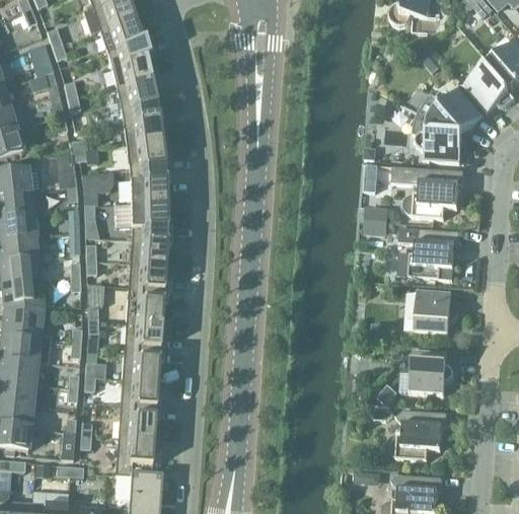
[(17,0),(22,12),(31,8),(28,0),(17,0)]
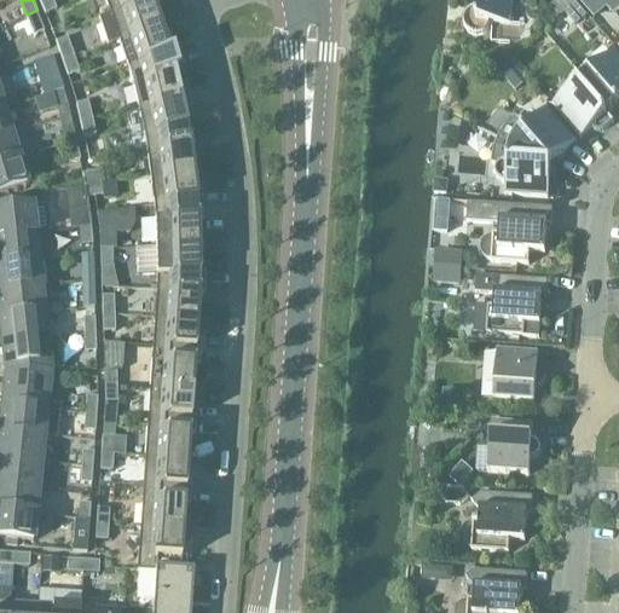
[(41,0),(45,10),(57,5),(55,0),(41,0)]
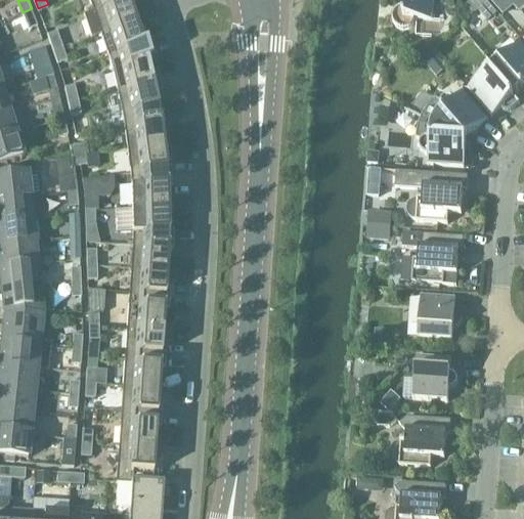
[(93,8),(83,11),(87,23),(90,34),(100,31),(135,19),(129,0),(106,0),(108,3),(93,8)]
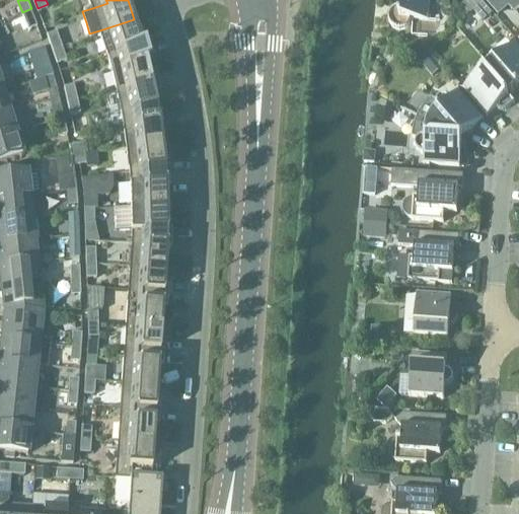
[(89,0),(92,8),(107,3),(105,0),(89,0)]
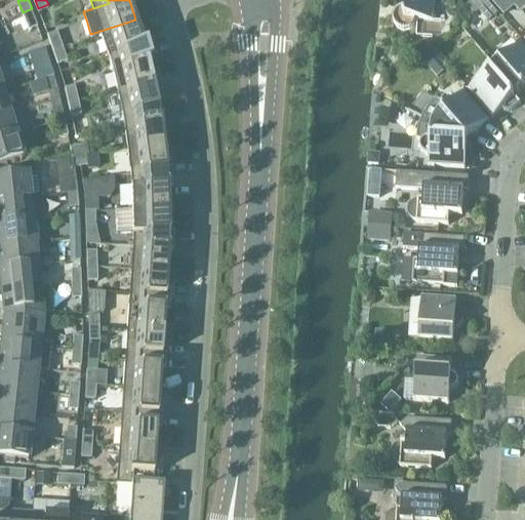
[(395,20),(396,22),(399,24),(401,25),(404,26),(407,26),(409,25),(412,23),(413,21),(415,18),(415,15),(433,16),(434,0),(405,0),(405,3),(402,4),(399,5),(397,6),(395,8),(394,11),(394,13),(394,16),(395,20)]
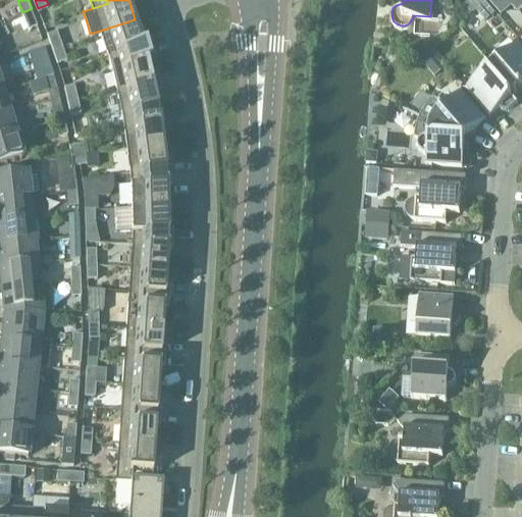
[(466,0),(464,2),(471,10),(475,6),(477,5),(483,0),(466,0)]
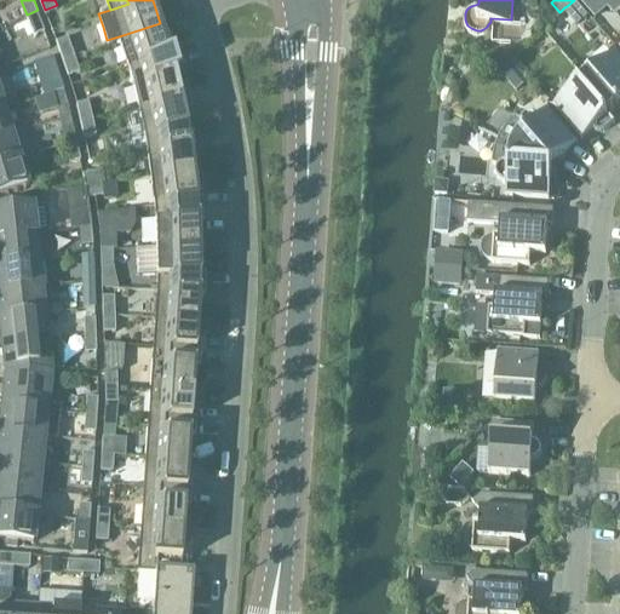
[(567,6),(564,7),(575,19),(586,10),(579,0),(574,0),(567,6)]
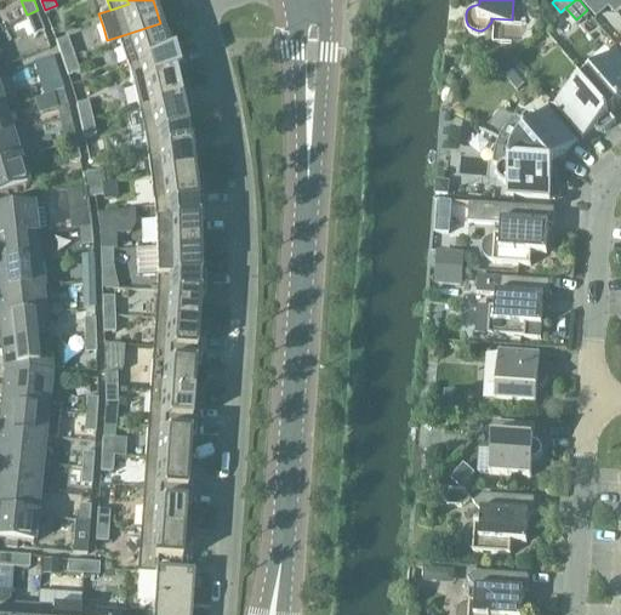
[(584,0),(594,13),(608,1),(607,0),(584,0)]
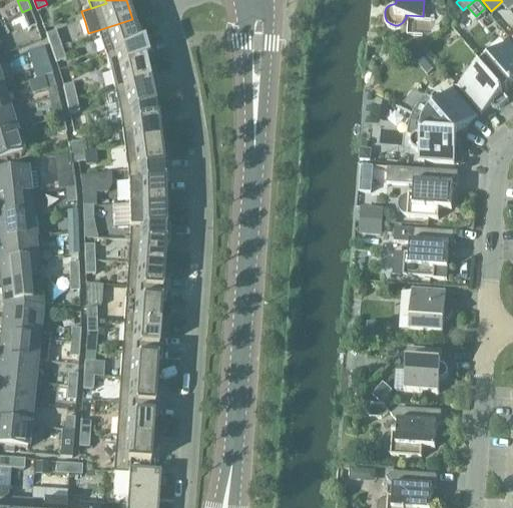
[(31,8),(22,12),(28,26),(36,22),(31,8)]
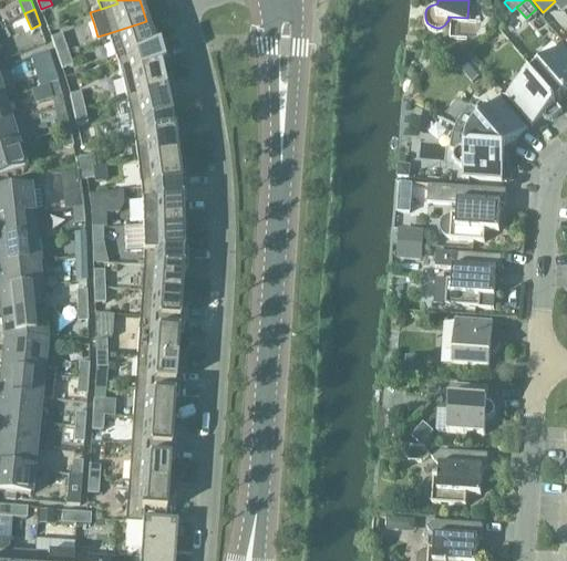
[(109,33),(117,58),(134,52),(138,66),(160,62),(160,63),(164,62),(160,42),(154,43),(146,21),(109,33)]
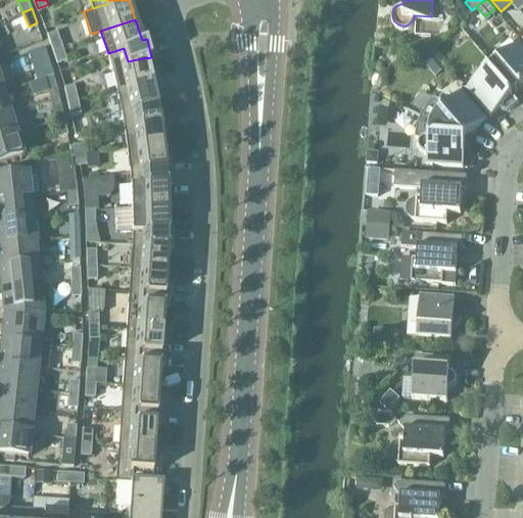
[(47,32),(52,47),(62,44),(57,28),(47,32)]
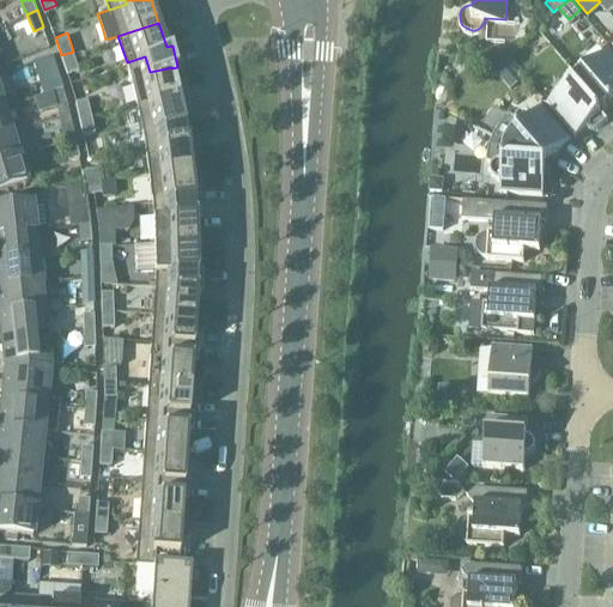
[(612,50),(610,47),(578,73),(606,104),(611,101),(612,102),(612,50)]
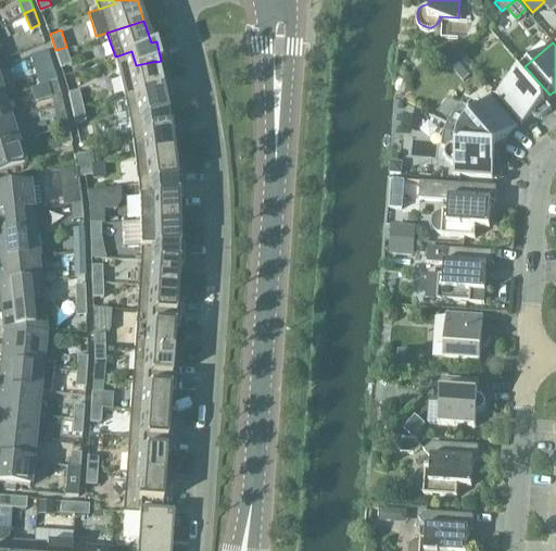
[(66,47),(55,50),(61,64),(71,61),(66,47)]
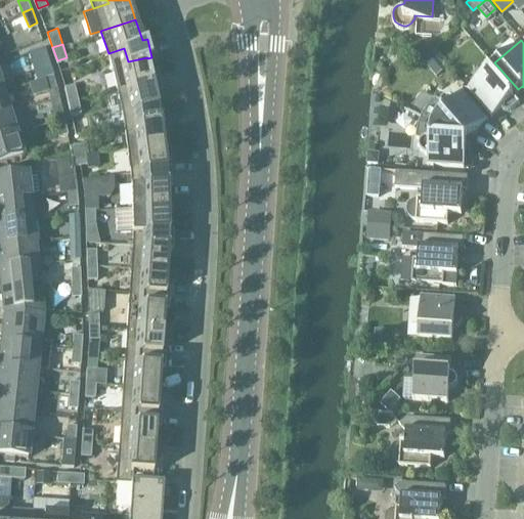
[(108,53),(117,88),(153,80),(147,58),(147,57),(128,61),(124,48),(108,53)]
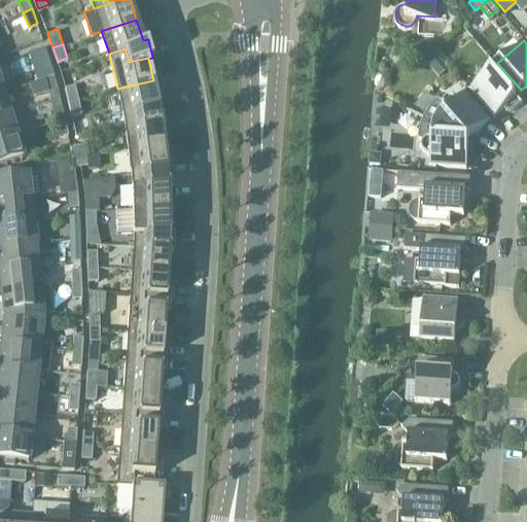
[(40,61),(44,76),(54,73),(48,59),(40,61)]
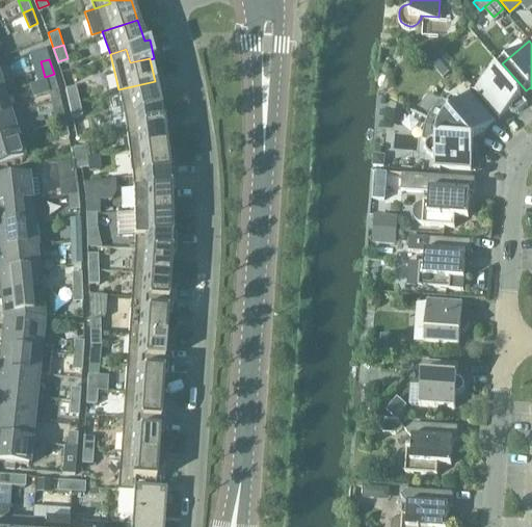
[(526,90),(502,63),(475,86),(500,114),(508,107),(510,108),(513,109),(515,109),(519,109),(521,107),(527,103),(528,102),(522,95),(526,90)]
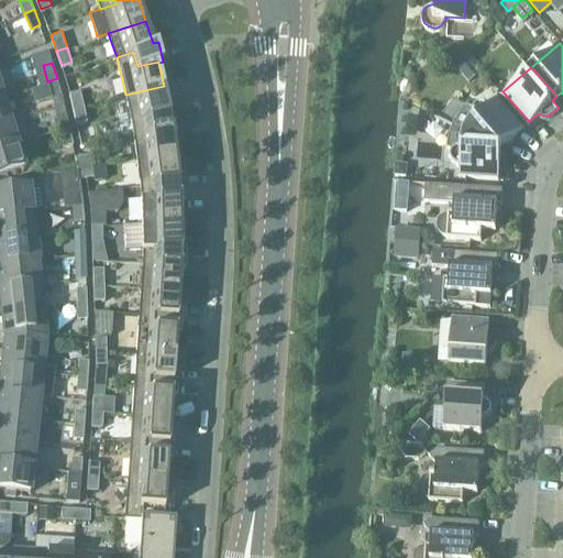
[(57,78),(47,81),(51,93),(52,95),(62,93),(57,78)]
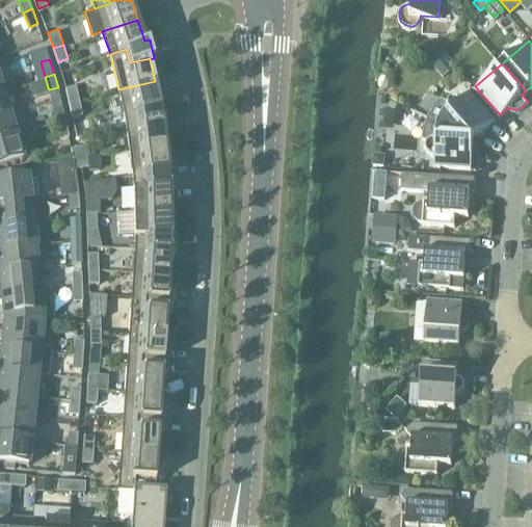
[(35,79),(29,81),(32,95),(49,89),(48,87),(45,77),(35,79)]
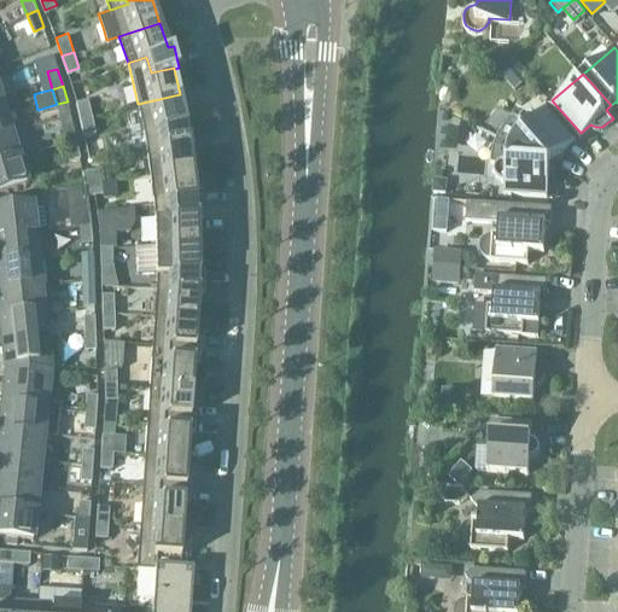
[(144,130),(146,145),(165,143),(163,127),(186,121),(186,120),(180,94),(138,104),(144,130)]
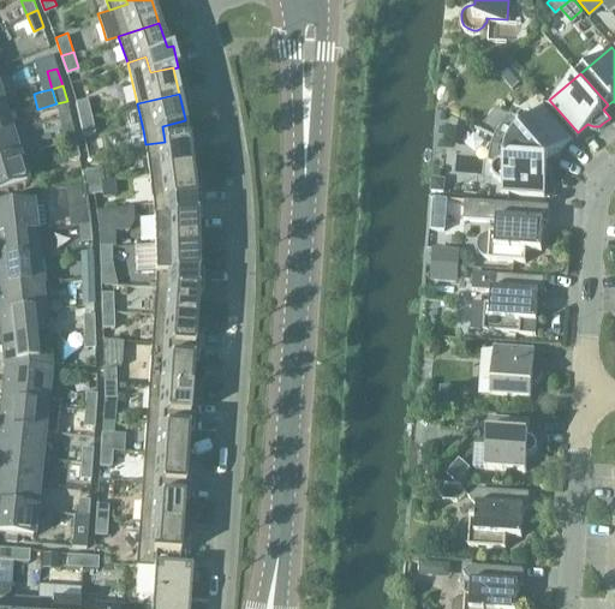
[(76,99),(79,117),(91,114),(88,96),(76,99)]
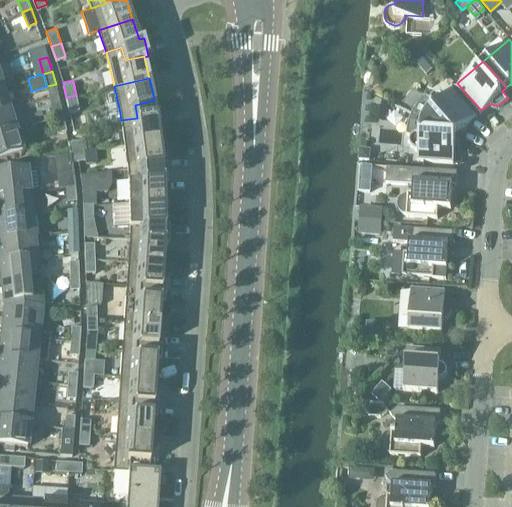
[(0,109),(9,107),(18,104),(12,83),(2,85),(0,86),(0,109)]
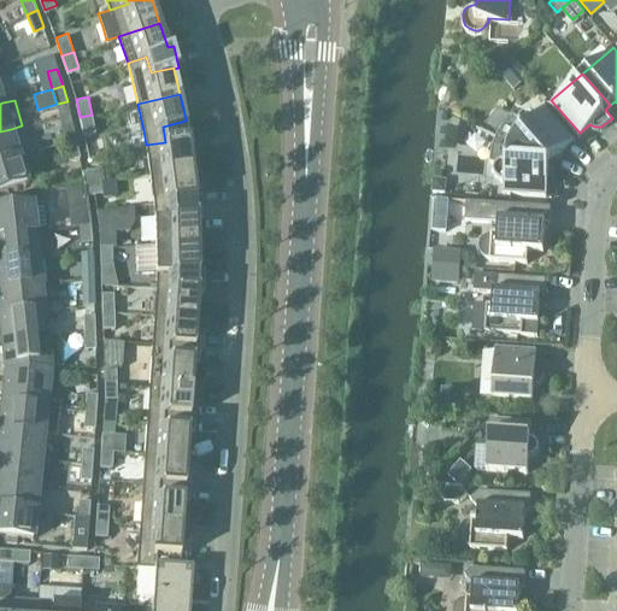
[(497,133),(497,134),(550,159),(550,158),(575,137),(546,105),(535,113),(532,110),(529,110),(526,110),(523,111),(519,112),(518,116),(513,111),(497,133)]
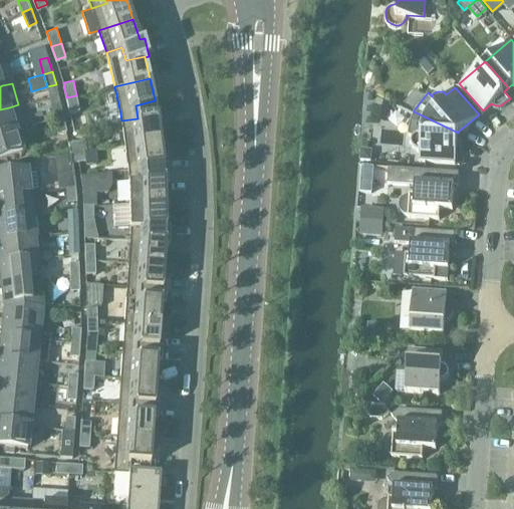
[(76,95),(66,97),(69,110),(79,108),(76,95)]
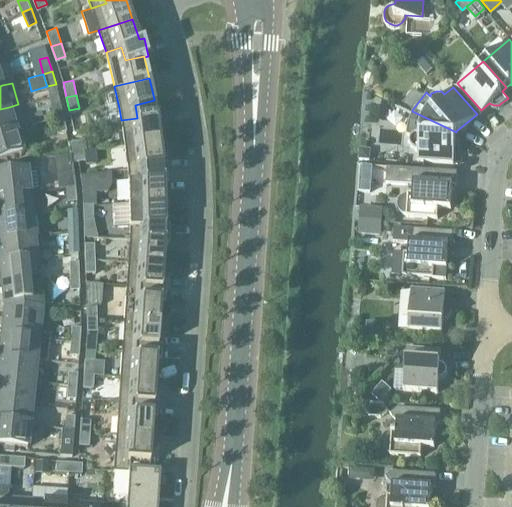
[(137,118),(121,120),(124,143),(160,139),(166,138),(164,124),(158,125),(157,117),(161,116),(158,98),(154,99),(154,100),(135,105),(137,118)]
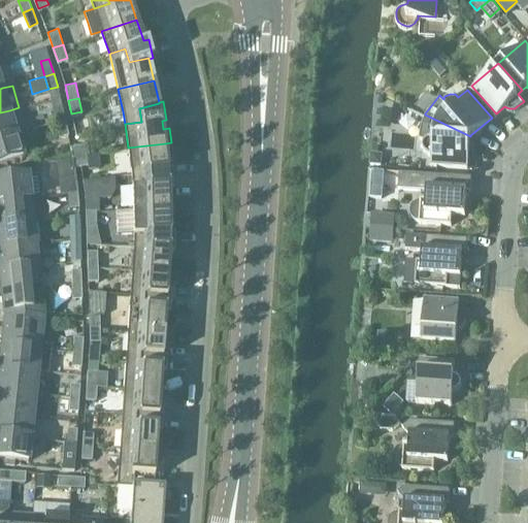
[(53,106),(56,120),(65,118),(62,104),(53,106)]
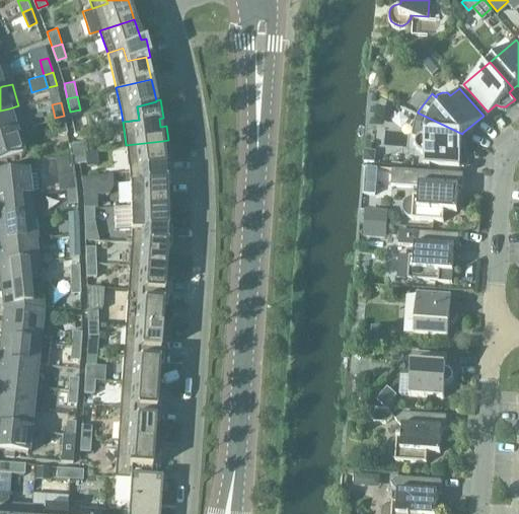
[(0,111),(0,134),(15,130),(9,108),(0,111)]
